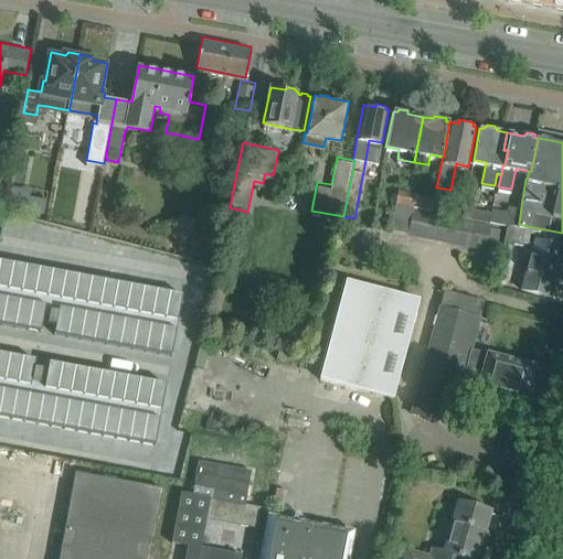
[(410,230),(414,203),(406,202),(409,189),(399,186),(391,226),(409,229),(409,230),(410,230)]
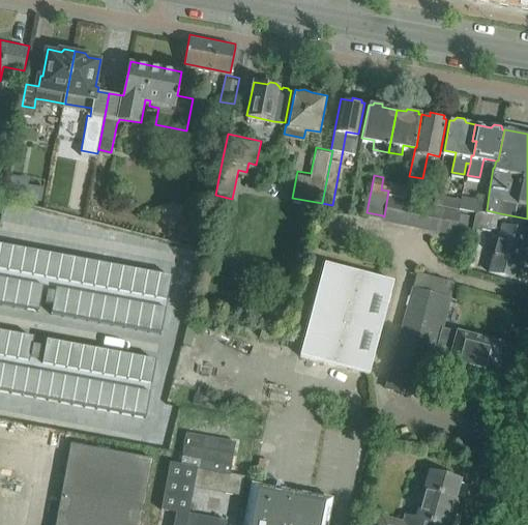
[(13,177),(11,190),(23,192),(24,183),(22,179),(13,177)]
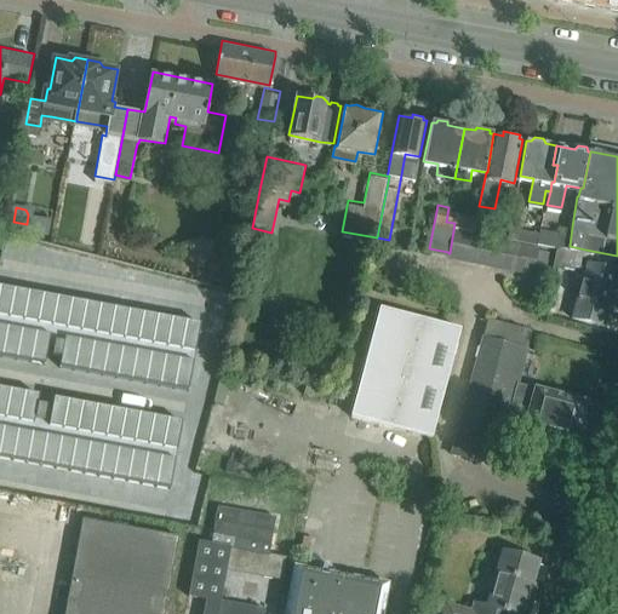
[(458,210),(448,207),(446,222),(455,223),(474,228),(476,214),(457,210),(458,210)]
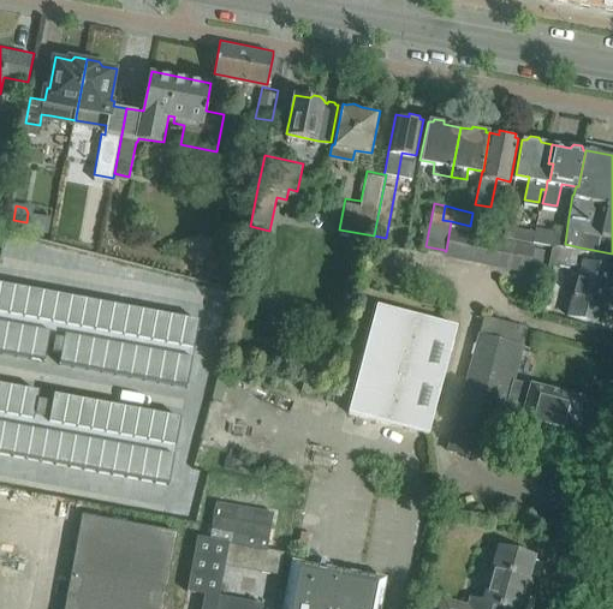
[(530,269),(536,240),(451,224),(451,221),(446,251),(445,251),(445,252),(530,269)]
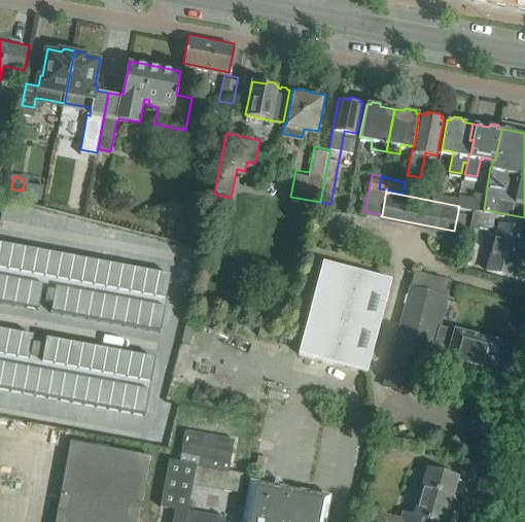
[(456,204),(458,195),(433,190),(432,200),(456,204)]
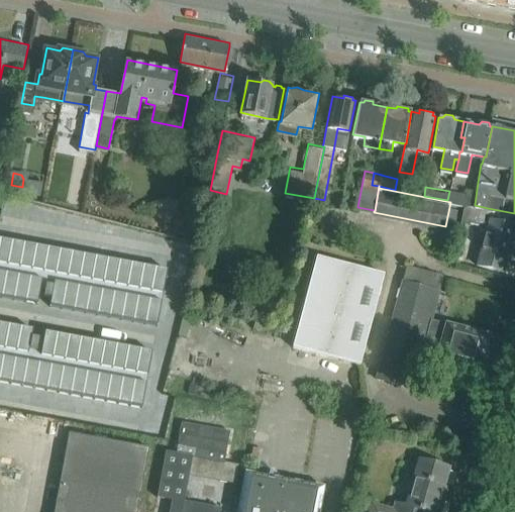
[(475,205),(477,189),(467,187),(466,191),(450,187),(449,191),(447,200),(465,204),(466,204),(475,205)]
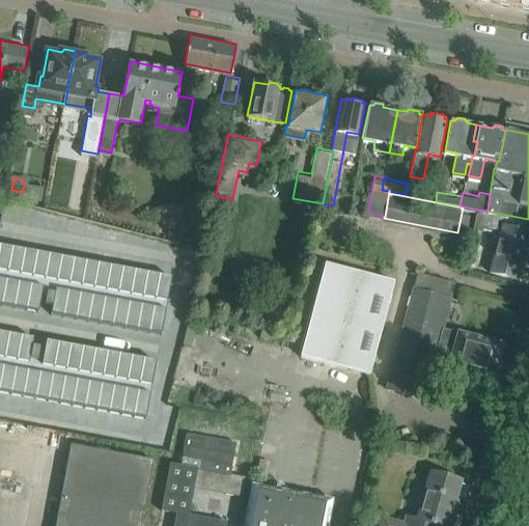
[(478,210),(475,224),(491,227),(492,223),(499,225),(501,214),(488,211),(478,210)]
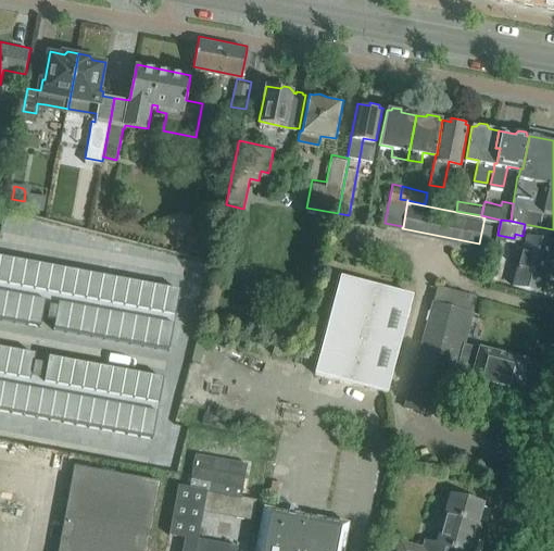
[(553,241),(528,235),(515,283),(542,290),(550,264),(553,265),(553,241)]
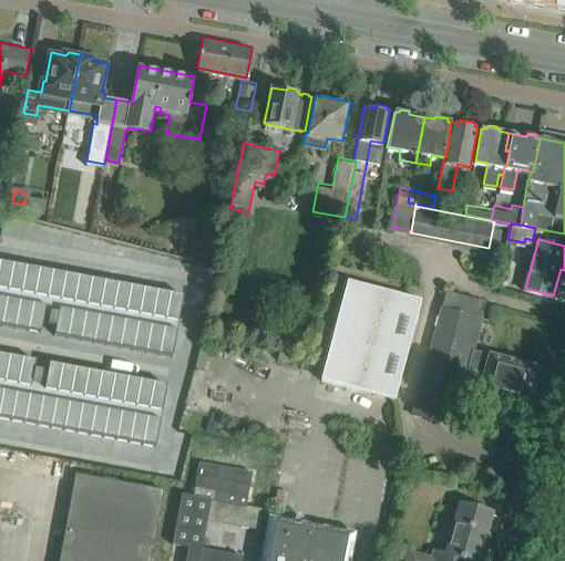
[(0,258),(0,321),(43,330),(44,321),(58,323),(57,332),(174,354),(185,292),(0,258)]
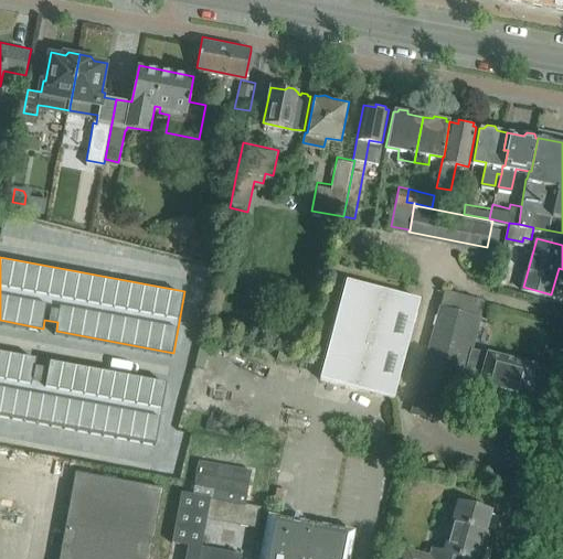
[(393,395),(420,296),(347,277),(320,375),(393,395)]
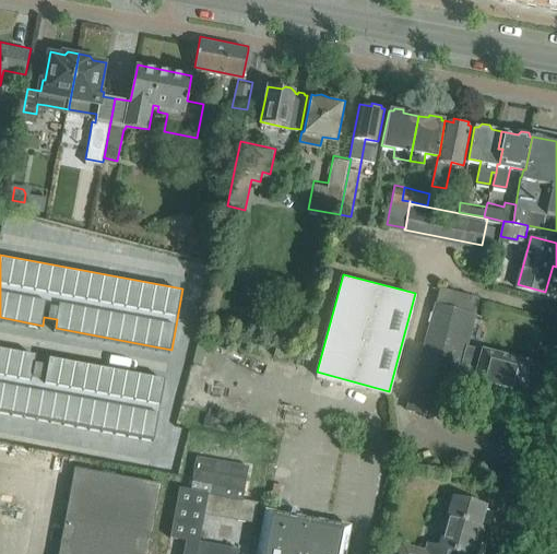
[(436,299),(409,407),(449,416),(458,386),(519,402),(530,358),(469,343),(478,305),(485,306),(488,296),(481,294),(440,283),(436,299)]
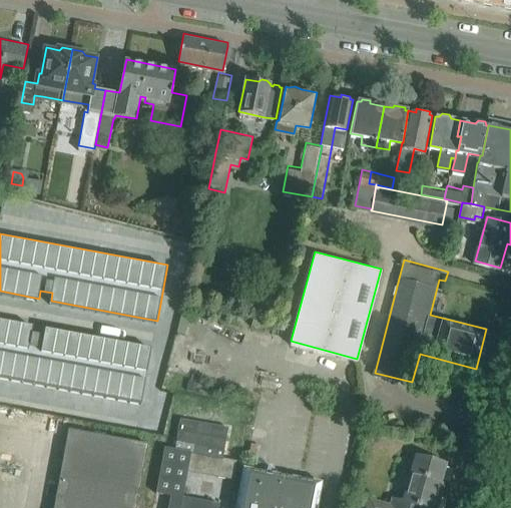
[(0,317),(0,374),(142,401),(152,346),(46,326),(44,334),(32,331),(34,324),(0,317)]
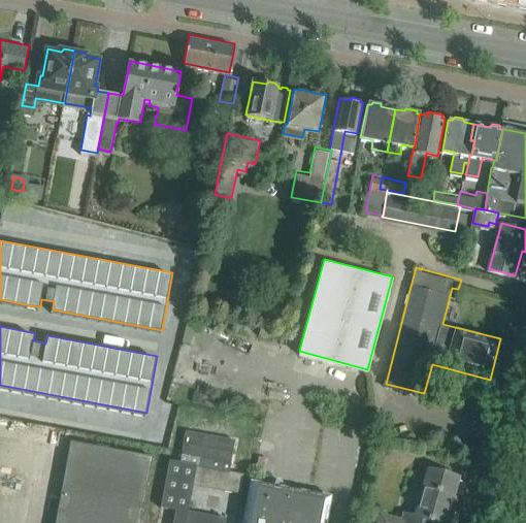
[(170,458),(162,504),(175,508),(172,522),(186,522),(189,508),(190,508),(195,478),(211,481),(214,466),(226,468),(224,483),(240,486),(243,470),(230,468),(236,437),(187,428),(182,459),(170,458)]
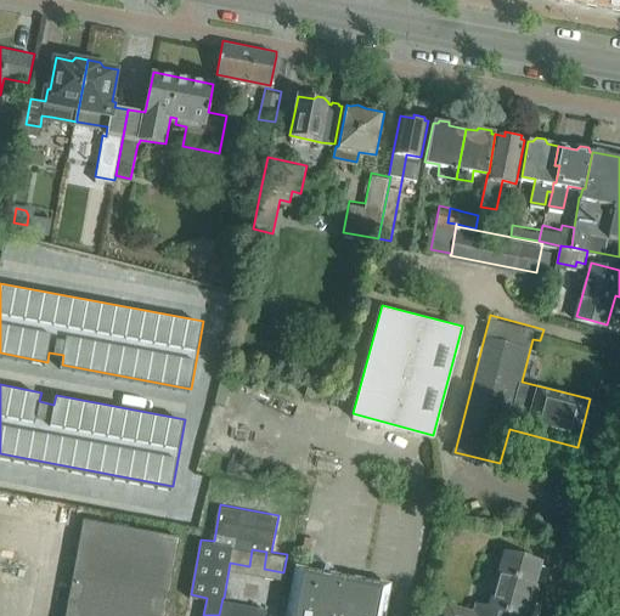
[(165,615),(181,535),(84,518),(66,615),(165,615)]
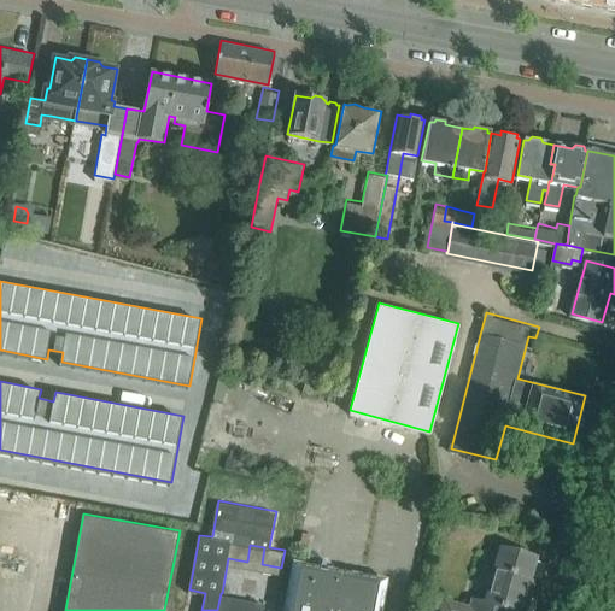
[(510,610),(513,607),(525,610),(526,610),(532,591),(526,589),(529,575),(531,575),(537,554),(502,545),(487,599),(474,595),(472,603),(446,597),(441,610),(510,610)]
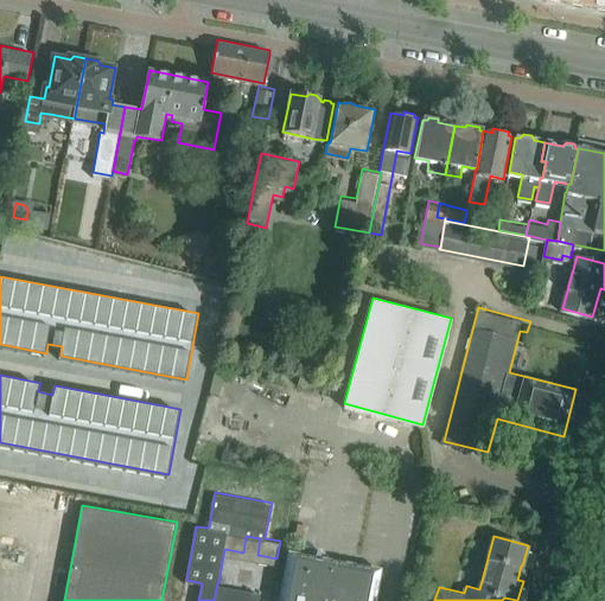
[(375,600),(382,568),(288,549),(278,600),(375,600)]
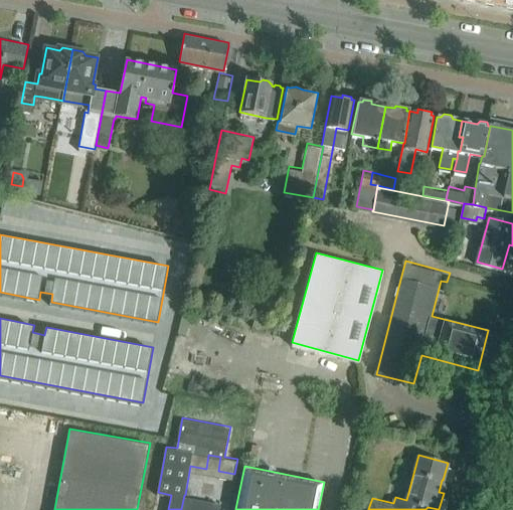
[(218,509),(221,502),(184,495),(181,509),(218,509)]
